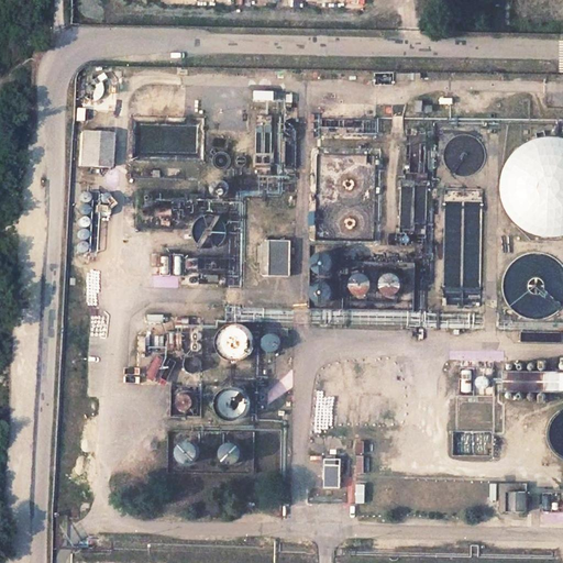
[(422,101),(416,101),(416,111),(431,112),(431,106),(422,106),(422,101)]
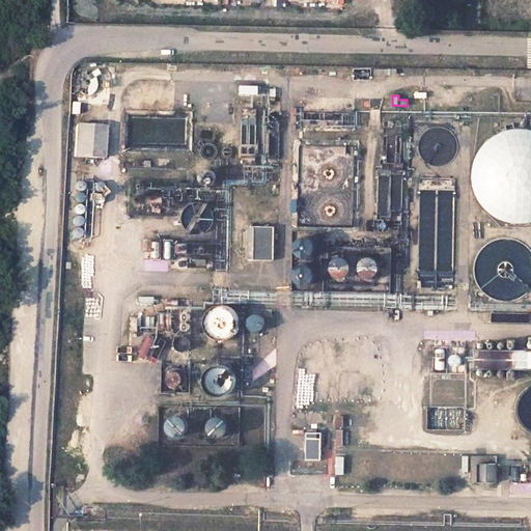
[(193,113),(126,110),(124,150),(191,154),(193,113)]
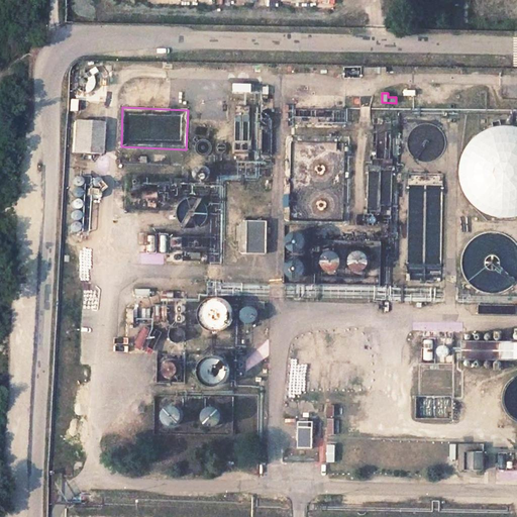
[(102,123),(73,122),(71,153),(100,154),(102,123)]
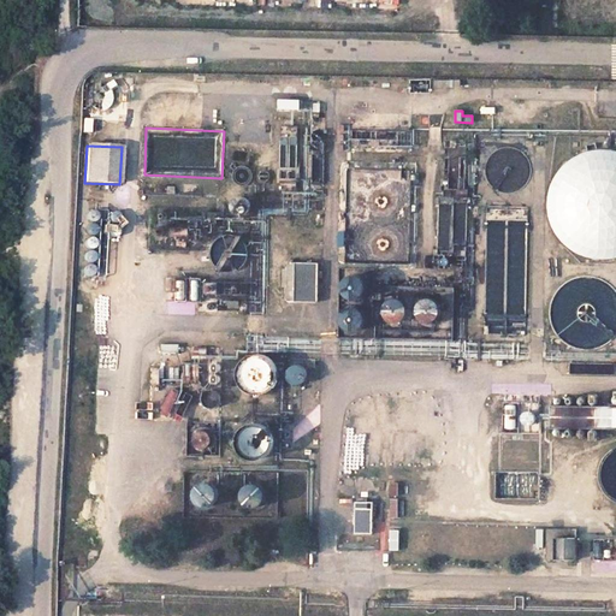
[(562,175),(558,182),(555,190),(554,199),(554,207),(554,215),(556,224),(560,231),(564,238),(570,244),(578,249),(585,254),(593,256),(602,259),(610,259),(615,258),(615,150),(614,150),(605,149),(597,150),(588,153),(581,157),(574,161),(568,167),(562,175)]
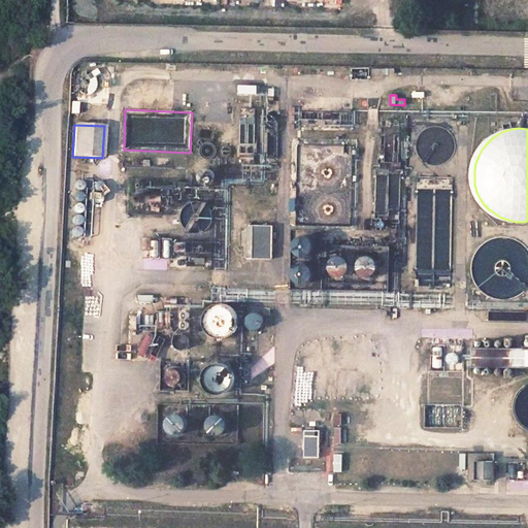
[(440,130),(437,129),(434,129),(431,130),(426,131),(422,134),(418,139),(416,144),(416,147),(416,153),(417,156),(420,160),(423,164),(426,166),(431,167),(434,168),(440,167),(447,164),(451,159),(453,157),(454,150),(454,146),(453,143),(452,140),(451,138),(449,135),(447,133),(443,131),(440,130)]
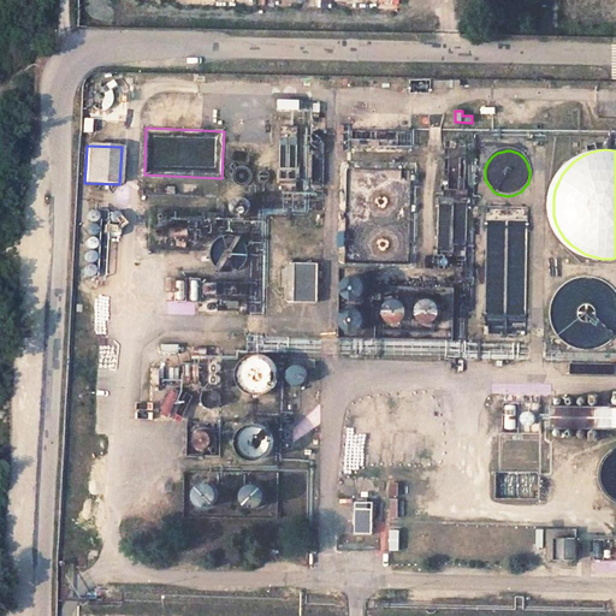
[(410,170),(347,170),(344,261),(407,262),(410,170)]
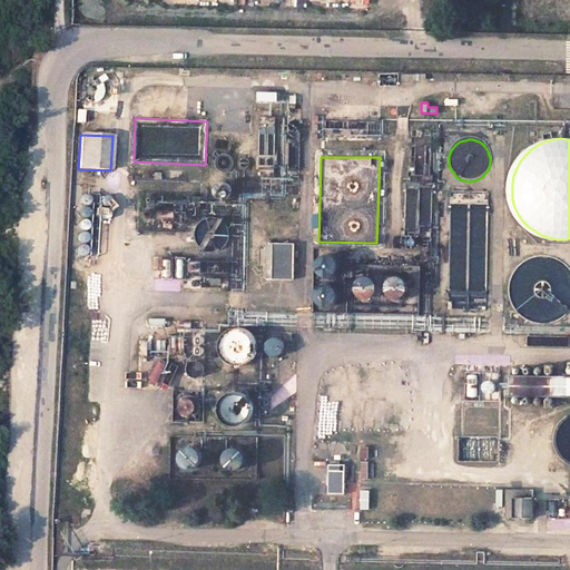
[(487,193),(450,193),(448,308),(485,310),(487,193)]
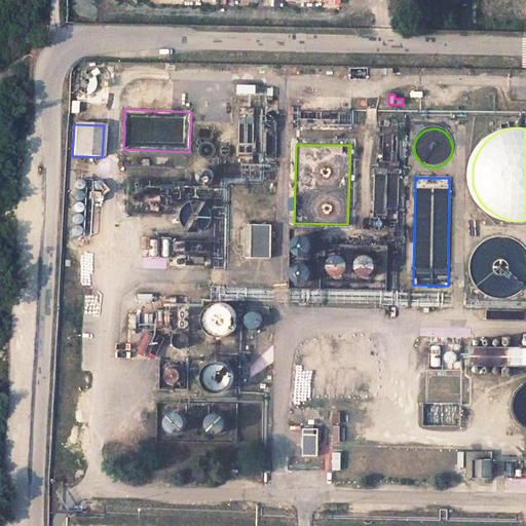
[(182,227),(184,228),(186,230),(188,231),(192,232),(197,232),(202,231),(207,227),(209,225),(211,220),(211,215),(210,210),(208,208),(204,203),(199,201),(196,200),(192,200),(187,202),(185,203),(182,208),(180,211),(179,216),(179,218),(180,223),(182,227)]
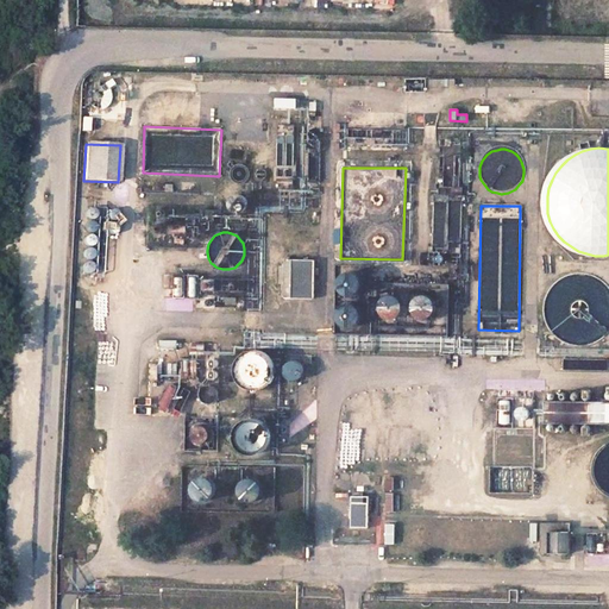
[(314,261),(286,259),(283,297),(313,299),(314,261)]
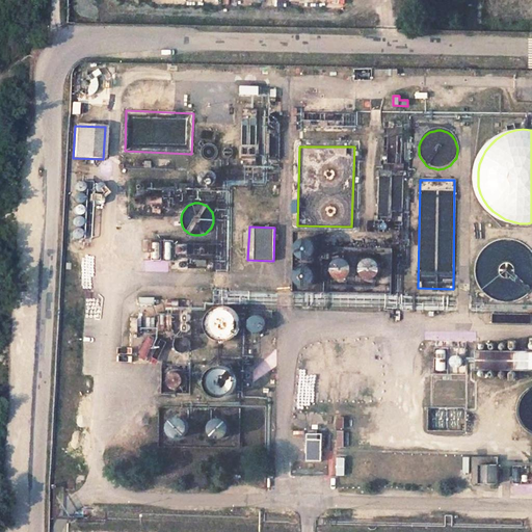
[(323,233),(294,233),(292,290),(390,293),(392,249),(323,247),(323,233)]
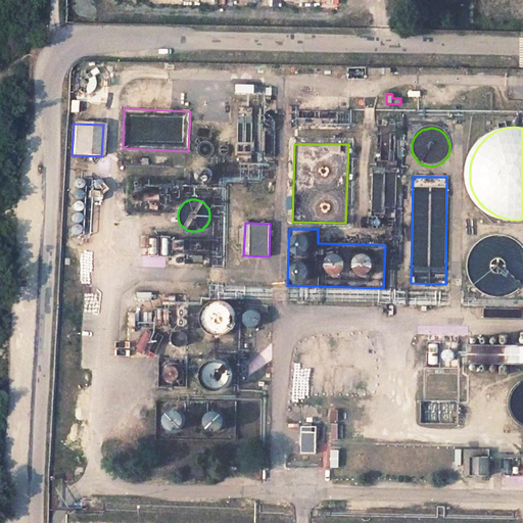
[(493,297),(498,297),(504,297),(508,296),(512,294),(516,291),(520,288),(522,285),(522,284),(522,248),(522,246),(518,243),(515,240),(511,238),(507,236),(502,235),(497,235),(492,235),(487,237),(482,239),(478,241),(474,245),(471,249),(468,254),(467,258),(466,265),(466,270),(467,275),(469,280),(471,284),(475,288),(478,291),(483,294),(488,296),(493,297)]
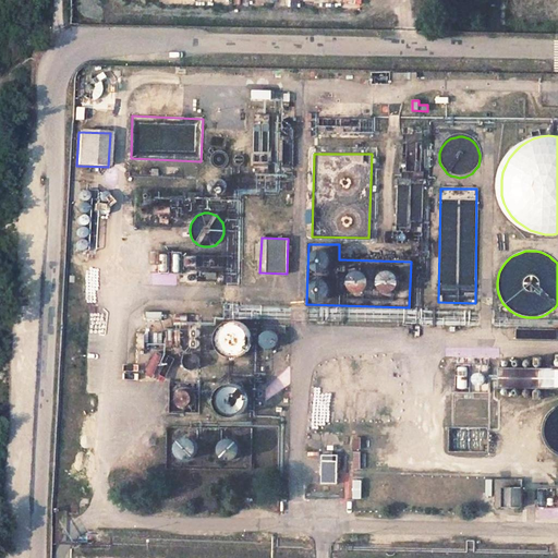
[(214,341),(215,343),(215,347),(217,349),(220,353),(225,355),(229,358),(232,358),(239,356),(244,353),(246,351),(250,346),(251,340),(250,334),(246,328),(242,324),(237,322),(234,320),(228,322),(226,322),(221,325),(217,328),(215,334),(214,336),(214,341)]
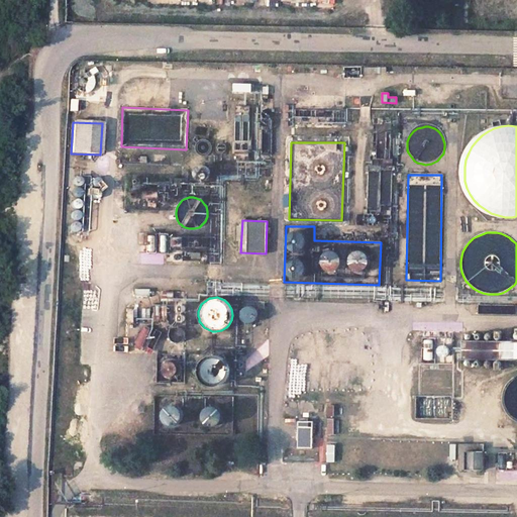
[(186,356),(158,355),(157,382),(184,383),(186,356)]
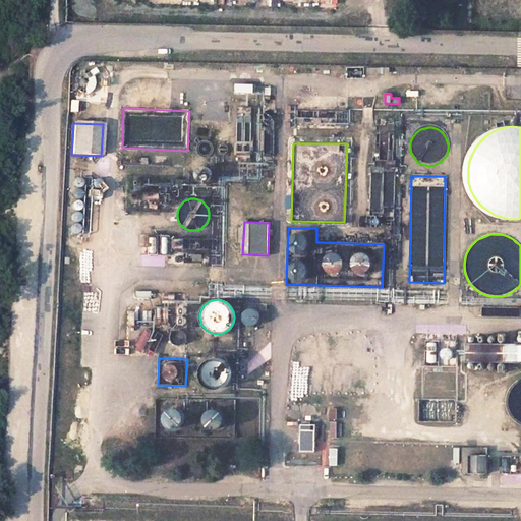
[(204,382),(207,386),(209,387),(214,389),(217,389),(221,388),(225,386),(227,384),(229,381),(231,377),(231,371),(230,369),(230,367),(227,363),(224,360),(220,359),(218,358),(214,358),(211,359),(207,361),(203,365),(201,370),(200,375),(203,380),(204,382)]
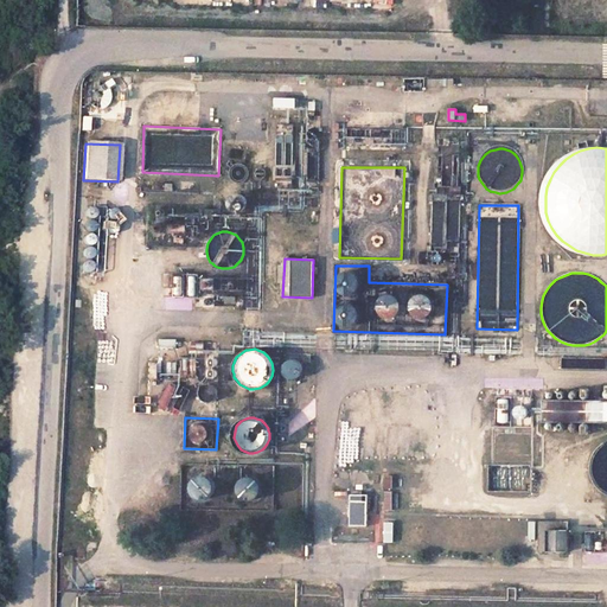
[(274,467),(184,465),(181,509),(273,510),(274,467)]
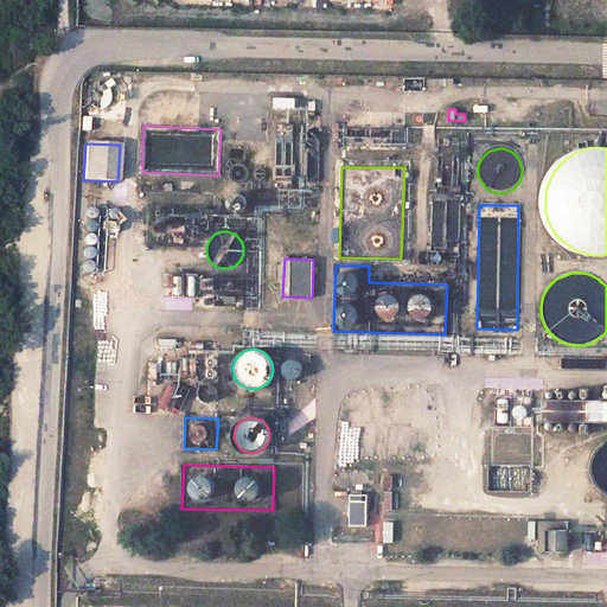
[(365,526),(366,494),(350,493),(350,525),(365,526)]
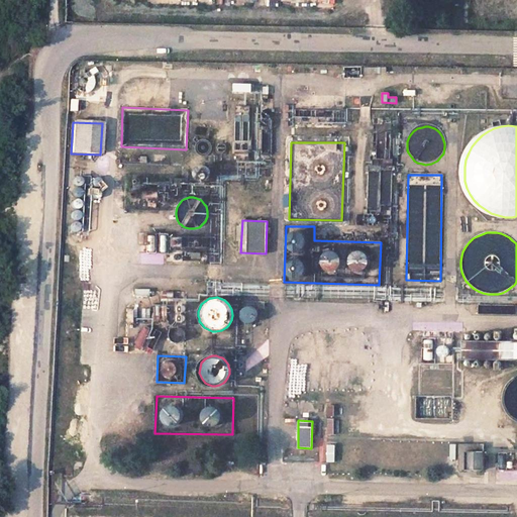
[(483,445),(459,444),(459,469),(483,470),(483,445)]
